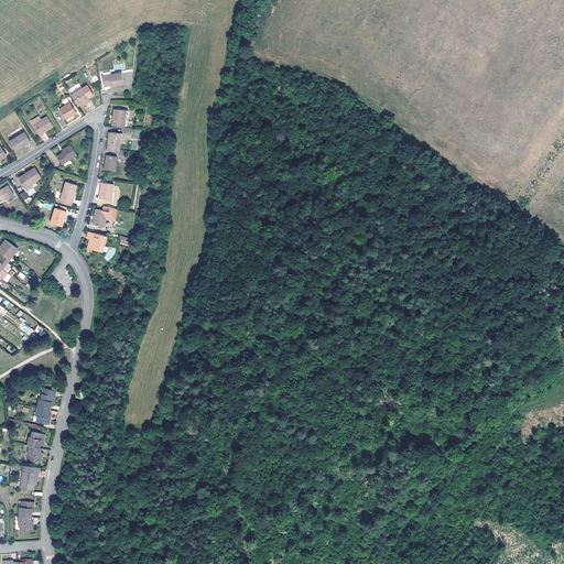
[(104,86),(110,85),(111,86),(125,84),(122,73),(102,76),(104,86)]
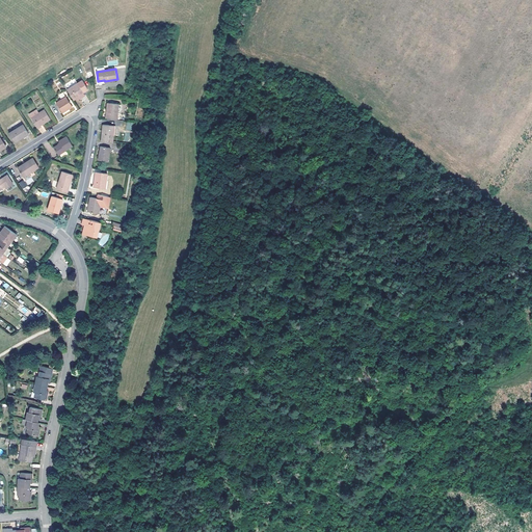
[(64,85),(74,100),(77,98),(84,94),(83,92),(88,89),(83,80),(78,83),(75,78),(64,85)]
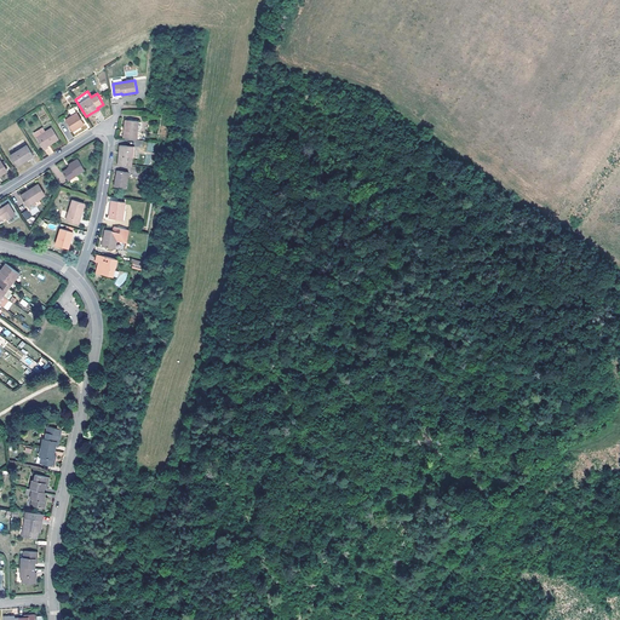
[(78,113),(65,120),(73,131),(85,124),(78,113)]
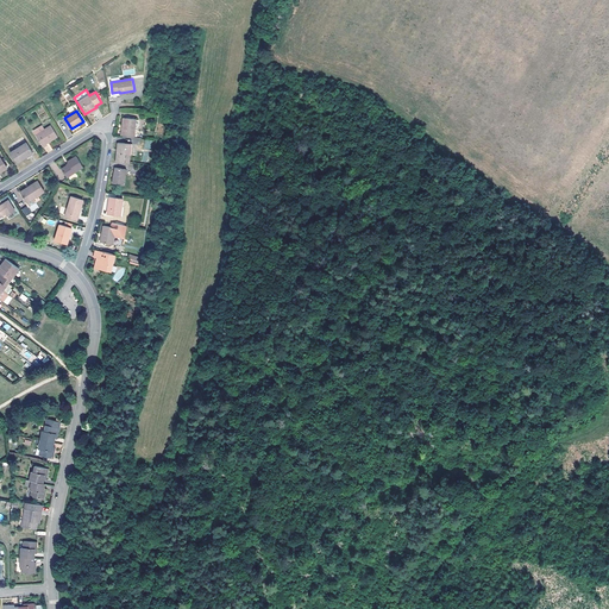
[(124,118),(123,135),(135,136),(137,118),(124,118)]
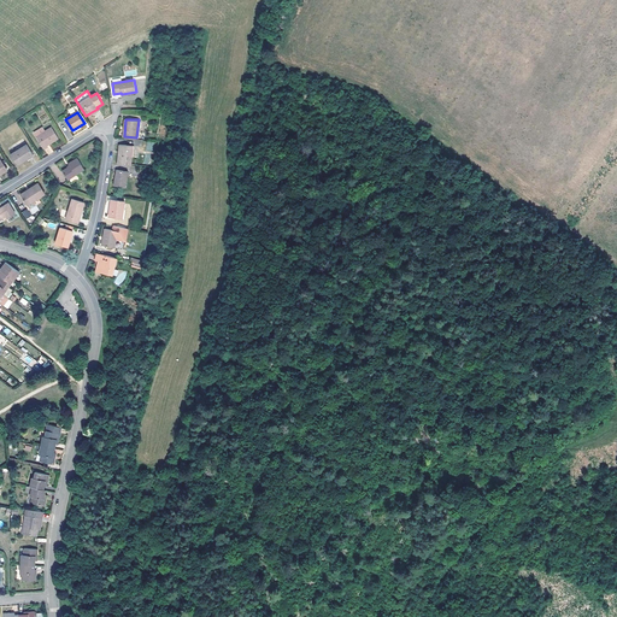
[(52,128),(36,137),(43,148),(47,146),(47,145),(58,139),(52,128)]
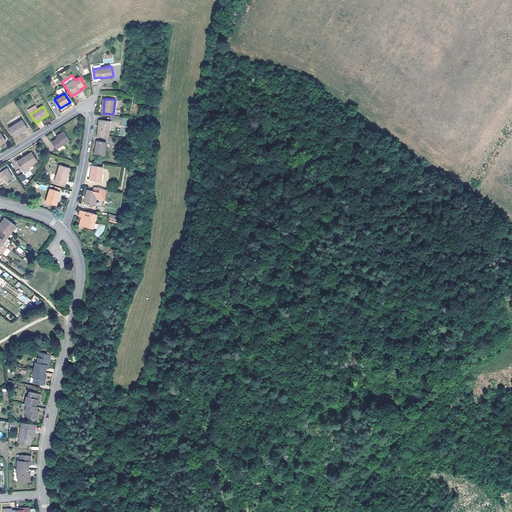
[(10,128),(9,128),(15,137),(28,129),(22,120),(13,126),(10,128)]
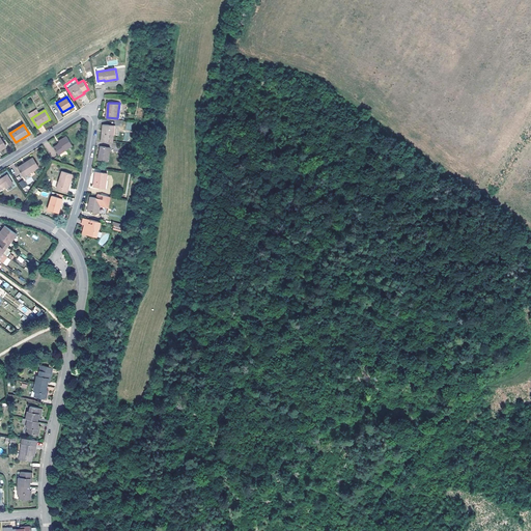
[(103,124),(102,142),(113,143),(114,128),(109,128),(109,124),(103,124)]
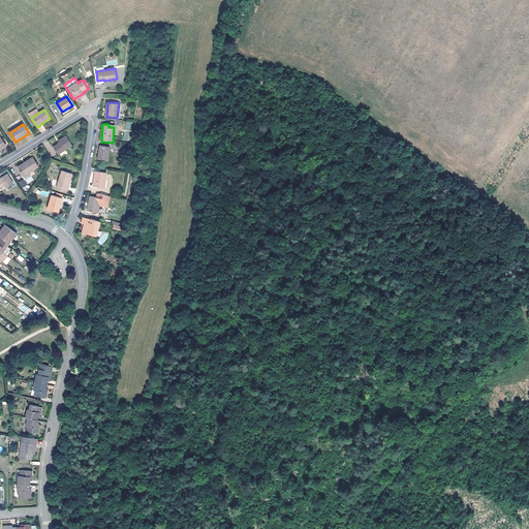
[(60,143),(54,147),(58,154),(72,146),(66,135),(59,139),(60,143)]
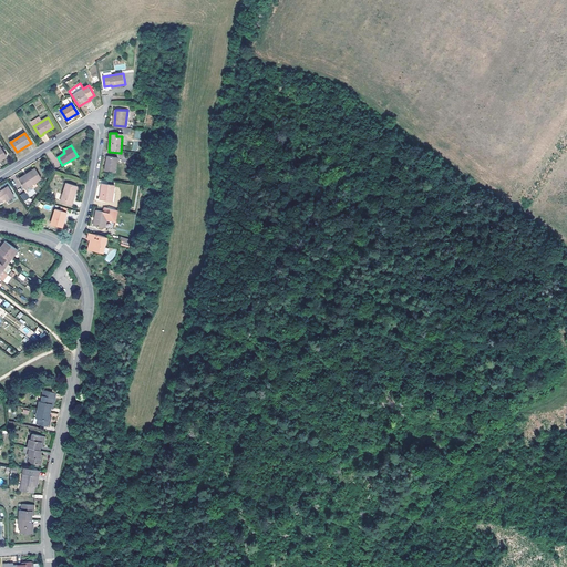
[(107,156),(105,171),(115,172),(117,158),(107,156)]
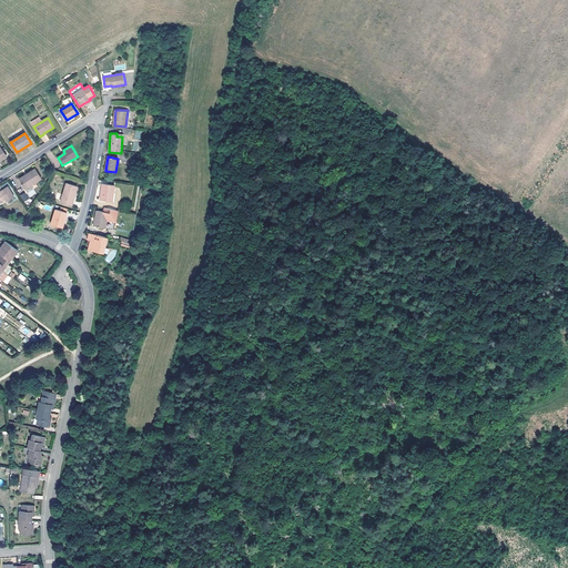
[(36,169),(24,175),(26,176),(20,180),(28,192),(37,186),(34,183),(42,179),(36,169)]
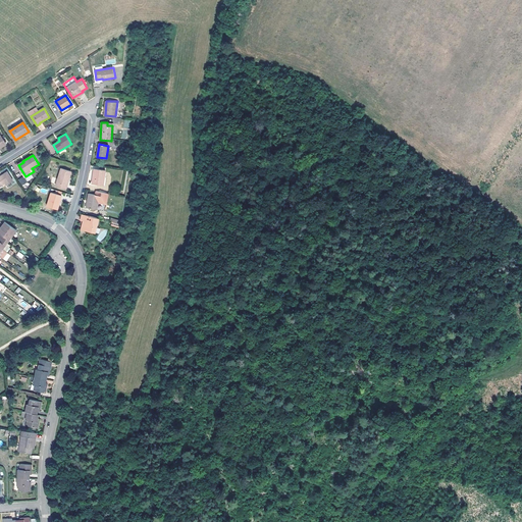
[(71,171),(61,168),(56,186),(66,189),(68,179),(69,179),(71,171)]
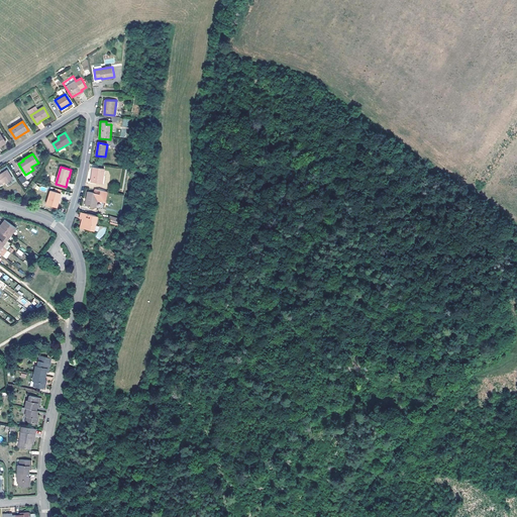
[(104,169),(93,167),(92,182),(102,184),(104,176),(104,169)]
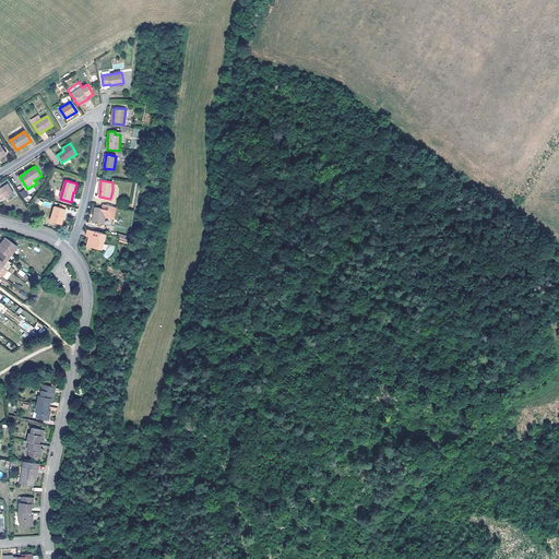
[(8,183),(0,188),(0,202),(14,193),(8,183)]
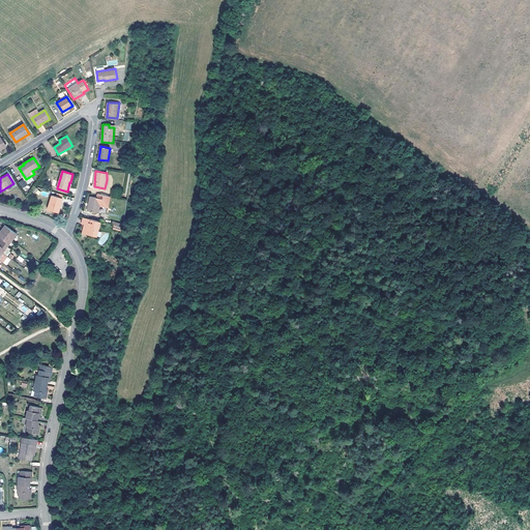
[(19,182),(23,188),(27,184),(23,179),(19,182)]
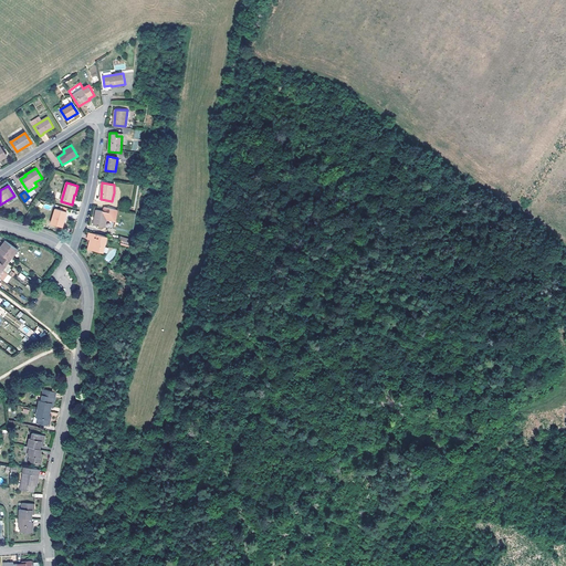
[(67,211),(55,208),(51,223),(62,227),(64,217),(65,217),(67,211)]
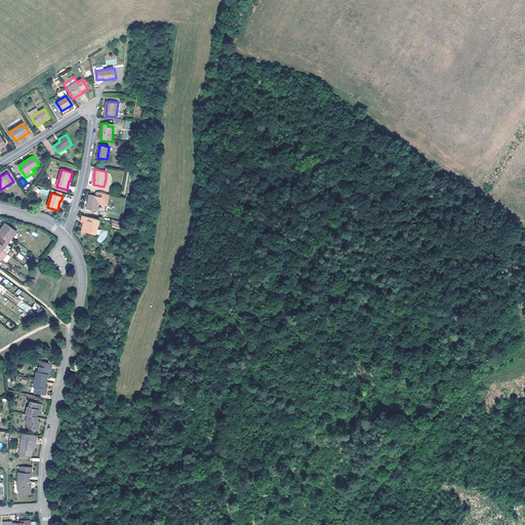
[(101,197),(89,195),(86,209),(105,212),(108,199),(104,198),(103,204),(99,203),(101,197)]
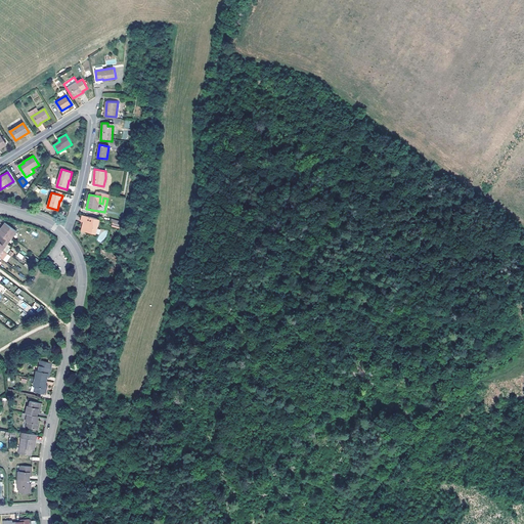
[(96,229),(99,219),(82,215),(81,221),(84,222),(86,222),(85,225),(83,224),(82,230),(87,232),(87,230),(94,232),(95,229),(96,229)]
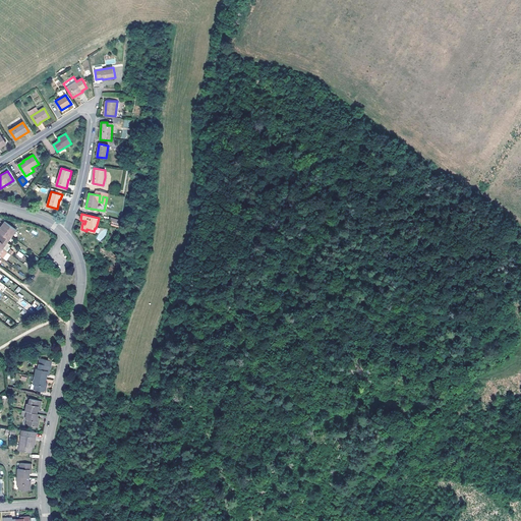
[(16,230),(5,221),(3,224),(0,228),(0,250),(1,251),(3,248),(8,242),(12,236),(16,230)]
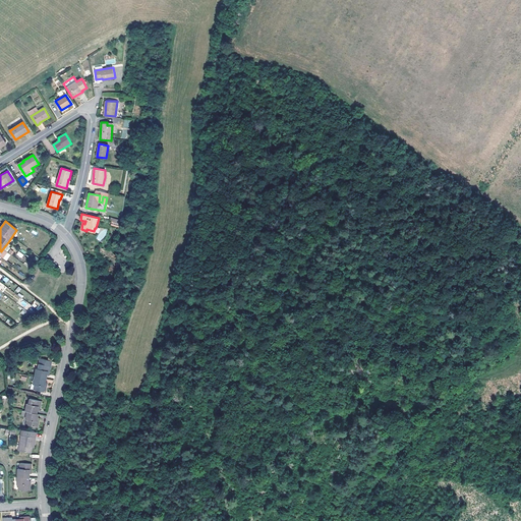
[(37,367),(35,375),(47,379),(47,374),(48,370),(50,370),(52,360),(41,358),(38,368),(37,367)]
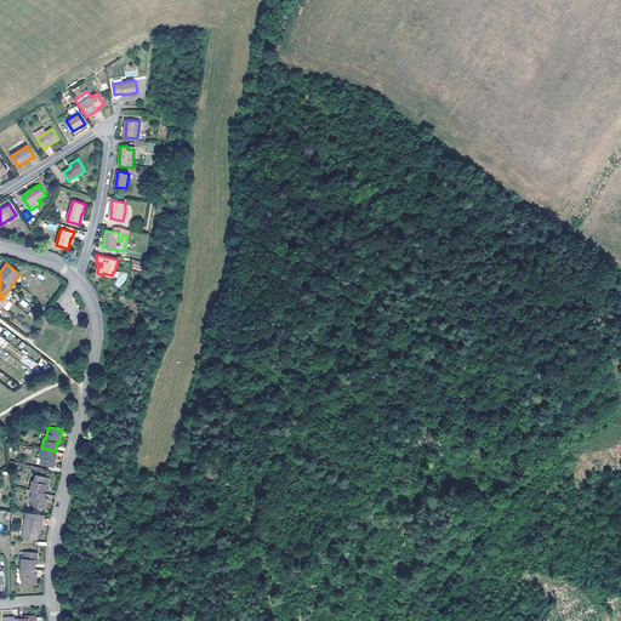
[(41,448),(38,448),(36,451),(41,451),(40,457),(43,457),(41,463),(53,467),(56,460),(53,460),(55,455),(56,451),(41,448)]
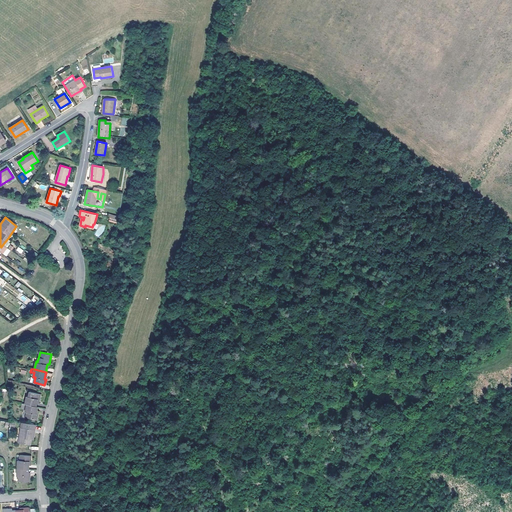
[(25,404),(36,406),(37,402),(38,399),(40,399),(41,394),(29,391),(29,396),(27,396),(25,404)]
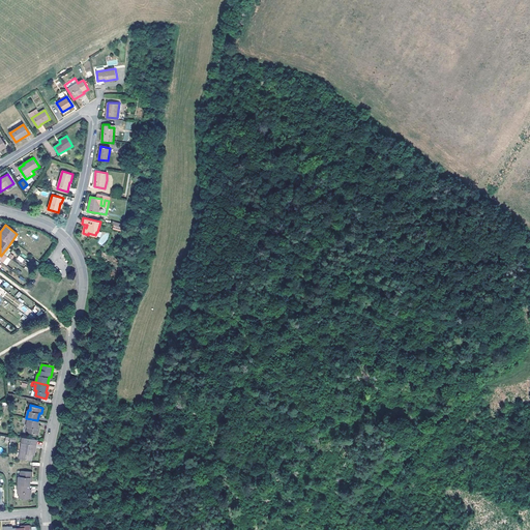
[(39,420),(37,420),(26,418),(23,417),(23,422),(27,422),(26,427),(39,429),(40,423),(38,423),(39,420)]
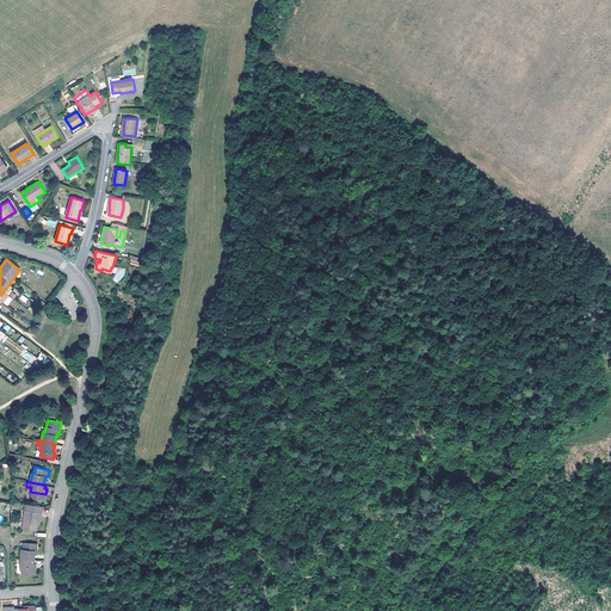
[(26,505),(23,529),(37,530),(37,524),(37,522),(41,522),(42,507),(26,505)]
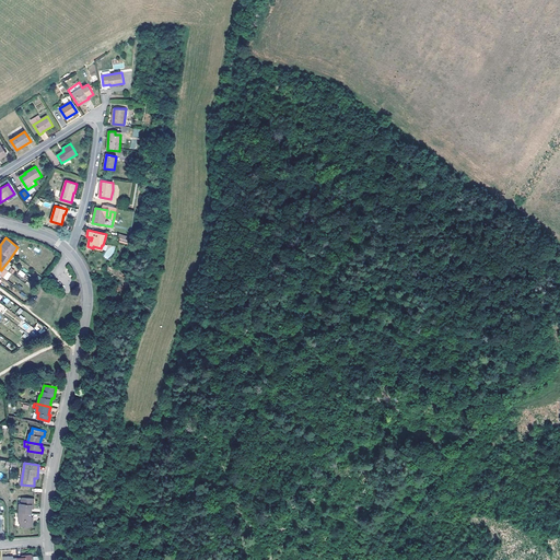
[(20,503),(20,512),(32,513),(32,509),(32,504),(34,504),(34,498),(22,498),(22,503),(20,503)]
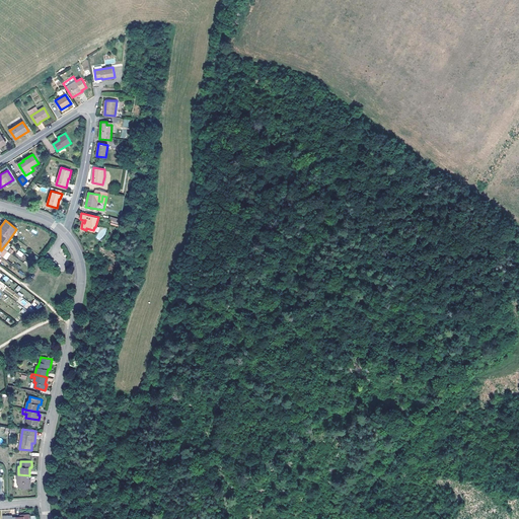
[(29,475),(18,474),(17,483),(19,483),(18,488),(30,488),(30,483),(28,483),(29,478),(29,475)]
